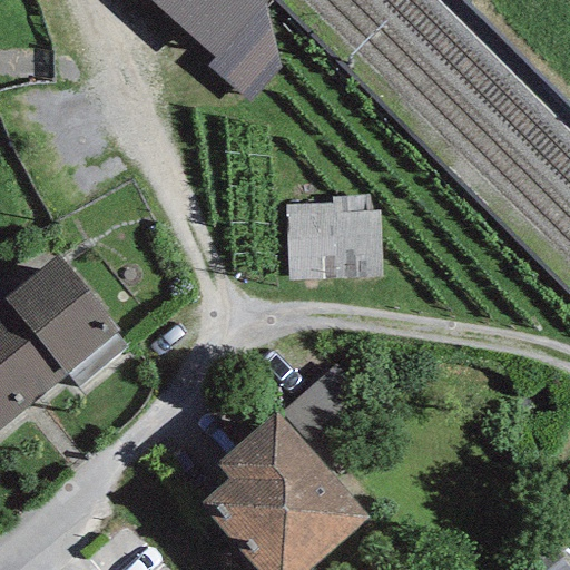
[(271,2),(268,0),(148,0),(214,58),(206,67),(249,104),(279,69),(263,8),(271,2)]
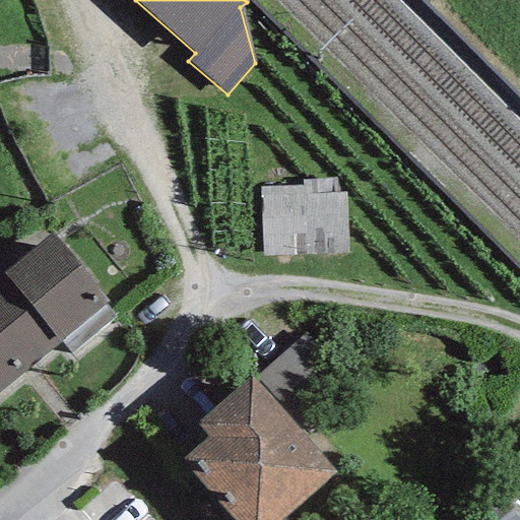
[(259,187),(262,257),(346,254),(345,193),(336,193),(335,179),(301,180),(301,186),(259,187)]
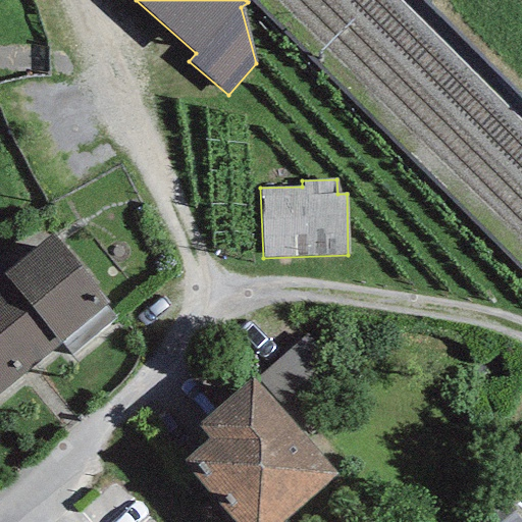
[(0,393),(58,344),(105,306),(108,304),(53,233),(0,276),(0,393)]
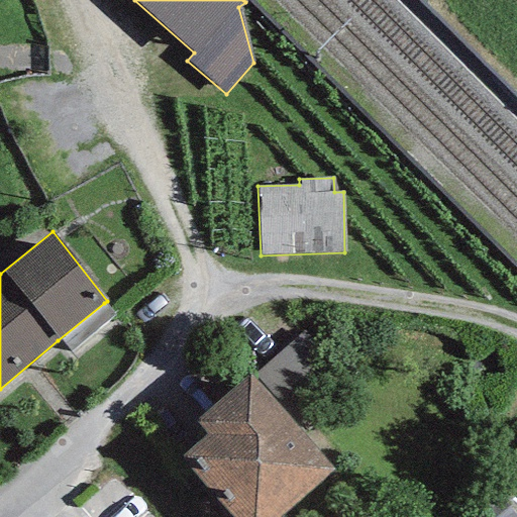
[(115,316),(104,303),(58,340),(69,353),(115,316)]
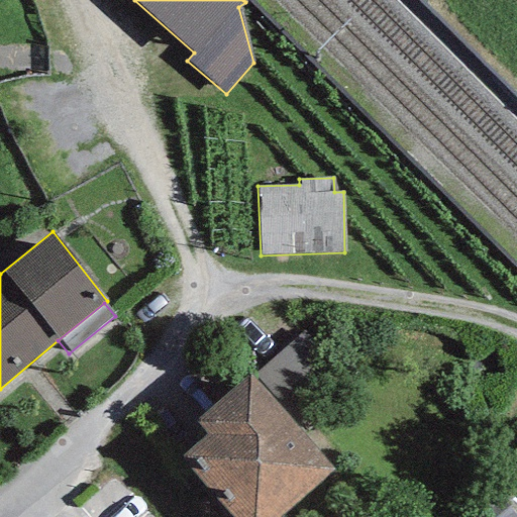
[(254,375),(279,402),(329,358),(305,331),(254,375)]
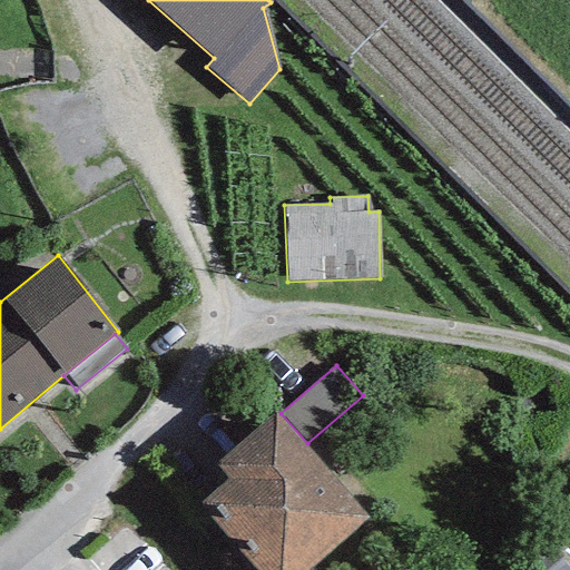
[(308,569),(369,517),(275,413),(215,464),(229,480),(200,505),(257,569),(308,569)]
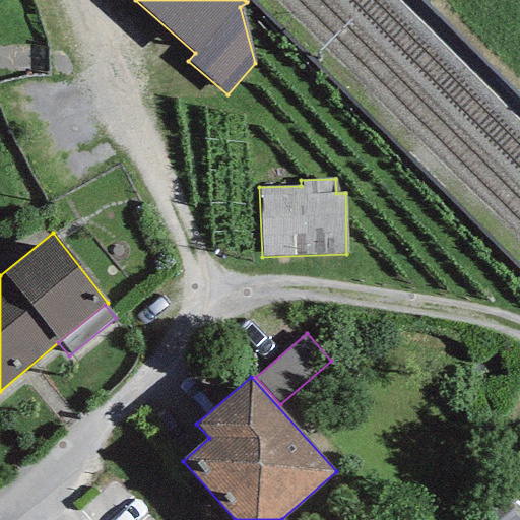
All buildings are outlined.
